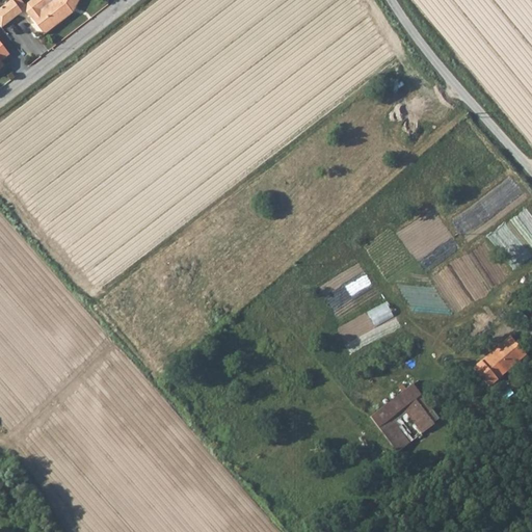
[(22,9),(14,0),(10,0),(0,8),(0,24),(2,27),(23,10),(22,9)]
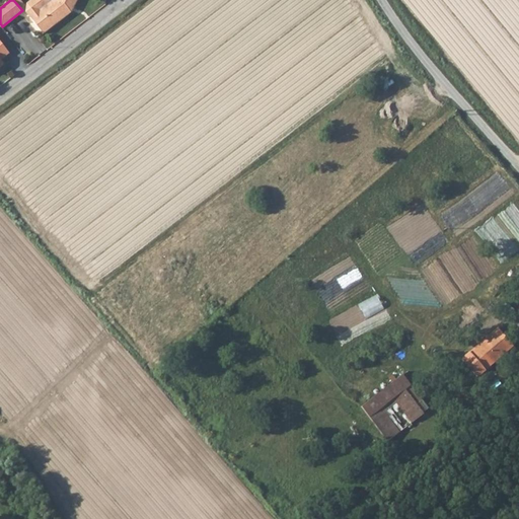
[(26,4),(22,0),(13,0),(21,9),(26,4)]
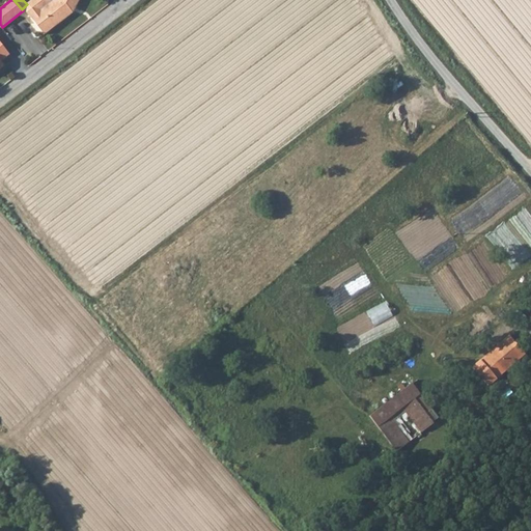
[(47,33),(55,27),(73,12),(71,10),(72,5),(76,6),(78,0),(53,0),(53,1),(46,6),(40,0),(32,0),(28,4),(27,12),(43,32),(47,33)]
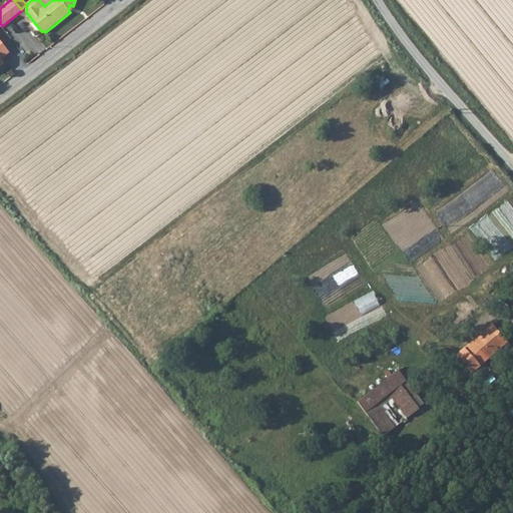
[(456,354),(471,371),(506,340),(492,323),(456,354)]
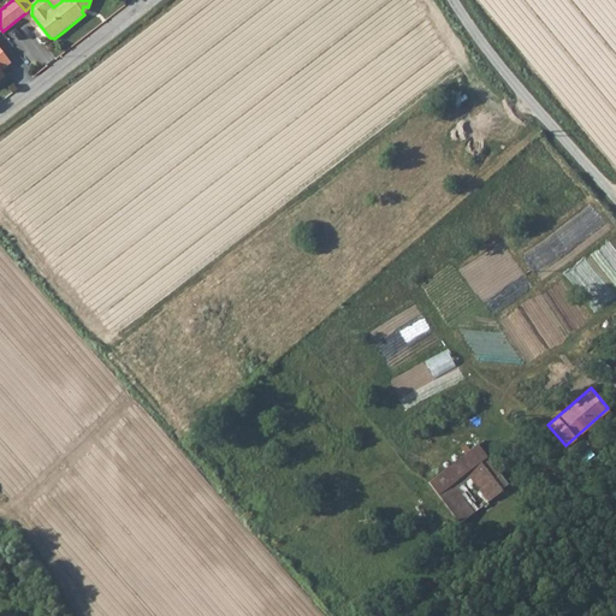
[(430,486),(462,523),(477,511),(452,485),(466,474),(489,501),(503,489),(495,479),(501,474),(477,445),(430,486)]
